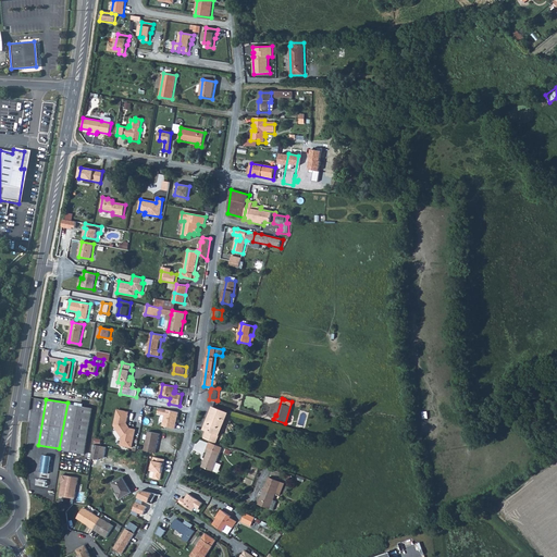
[(295,403),(292,401),(285,423),(287,424),(295,403)]
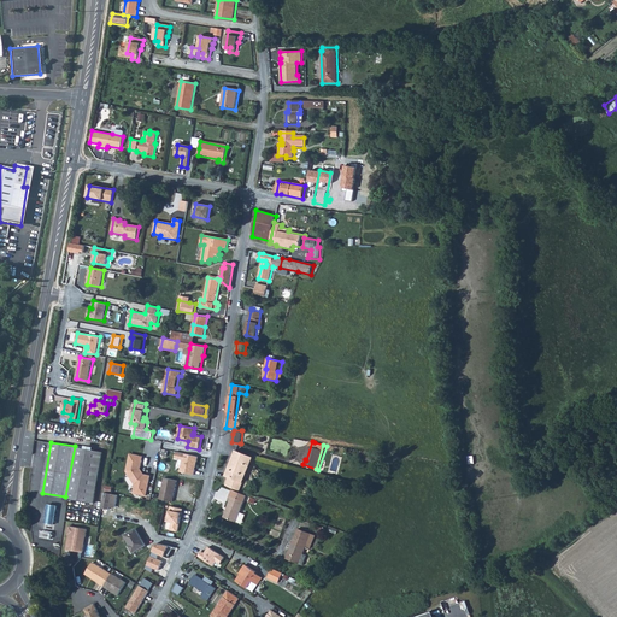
[(65,497),(69,498),(94,503),(104,452),(75,446),(65,497)]
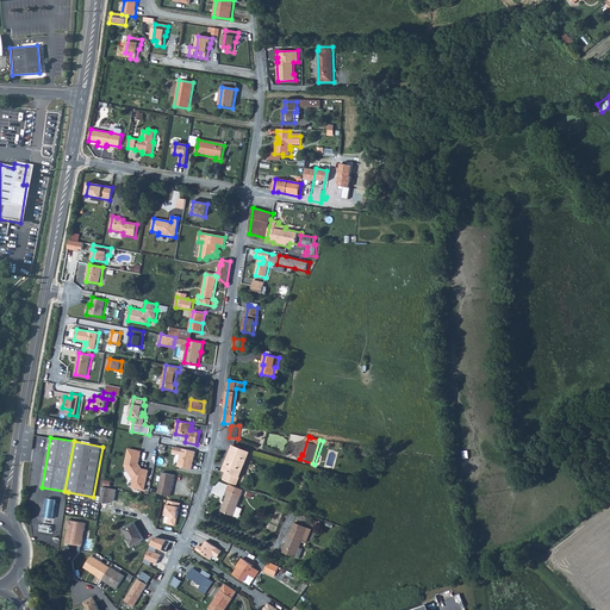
[(228,462),(243,468),(250,452),(235,444),(232,449),(228,462)]
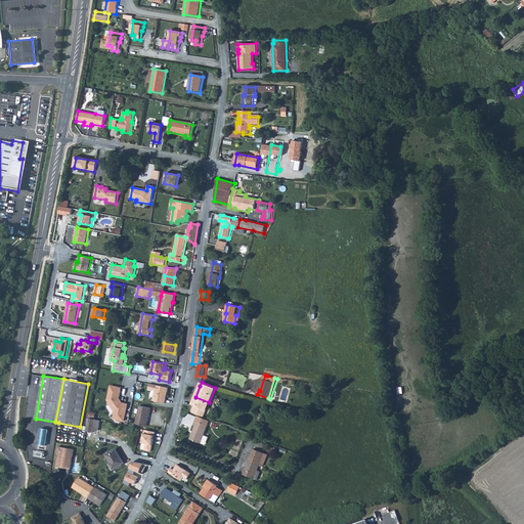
[(168,388),(149,383),(148,389),(155,390),(153,400),(165,402),(168,388)]
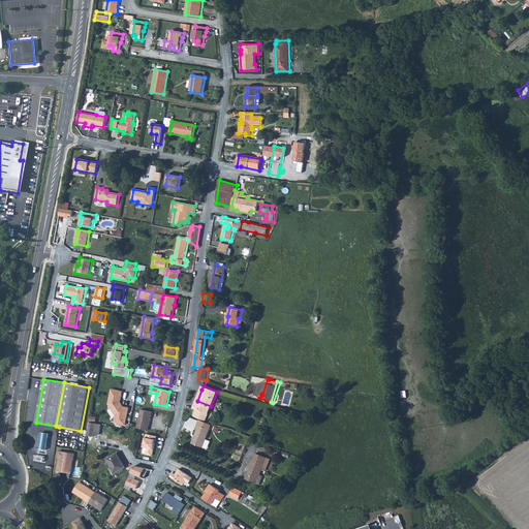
[(123,392),(113,389),(110,403),(117,414),(115,423),(126,425),(129,408),(122,406),(120,404),(123,392)]
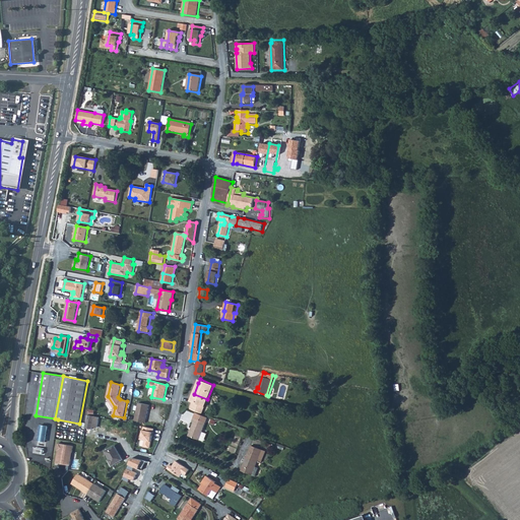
[(191,408),(202,412),(207,399),(194,394),(193,396),(191,401),(194,402),(191,408)]
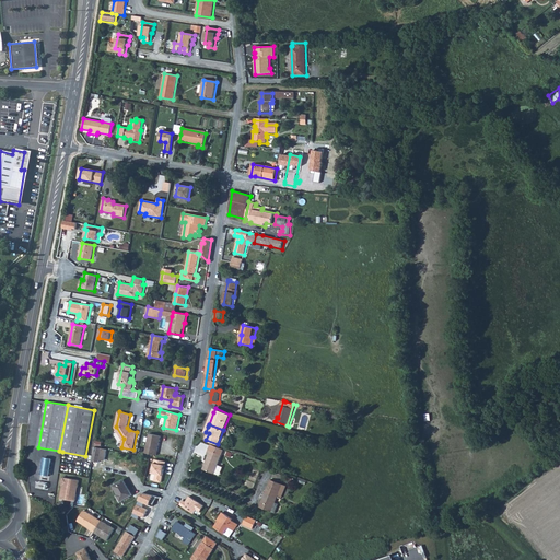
[(156,455),(160,435),(149,433),(146,453),(156,455)]
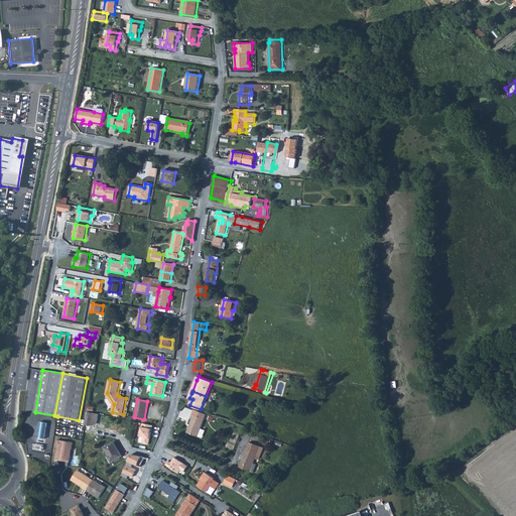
[(188,432),(199,436),(208,413),(202,411),(195,409),(191,418),(194,418),(188,432)]
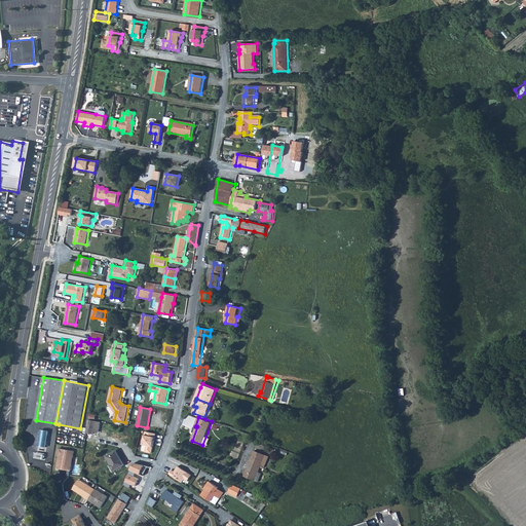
[(101,421),(90,419),(87,433),(94,434),(95,430),(99,431),(101,421)]
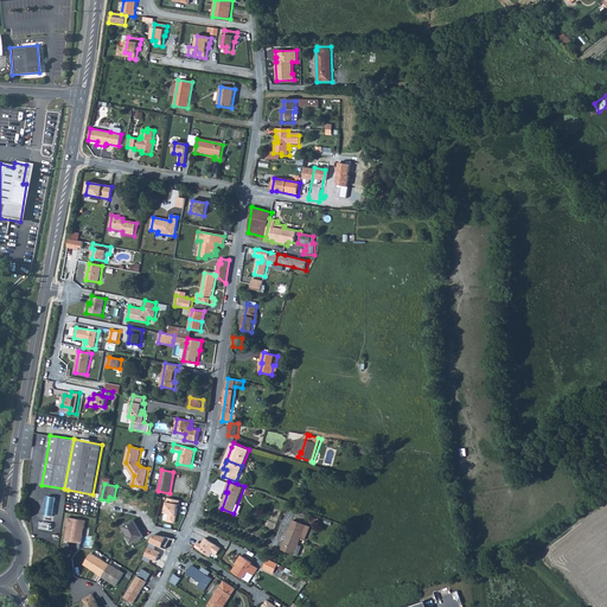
[(57,497),(48,496),(45,513),(53,515),(57,497)]
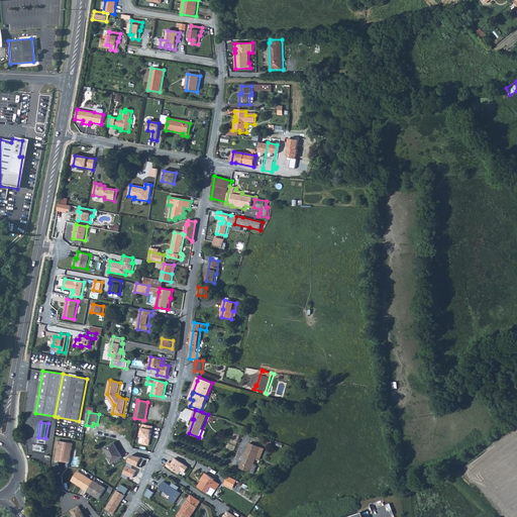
[(153,426),(143,424),(141,436),(144,437),(143,443),(149,445),(151,433),(152,433),(153,426)]
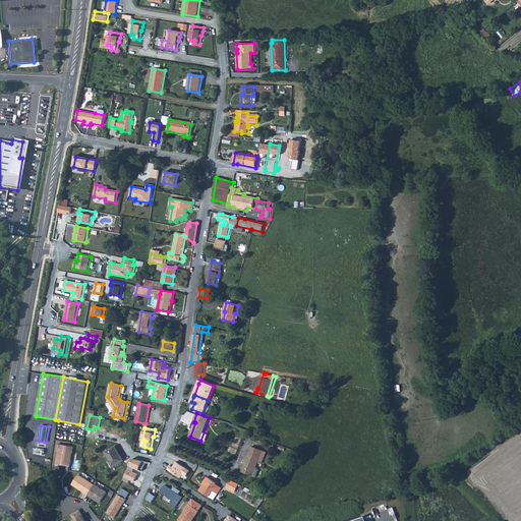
[(74,447),(60,445),(59,450),(60,450),(57,464),(71,466),(72,459),(70,459),(71,453),(73,453),(74,447)]
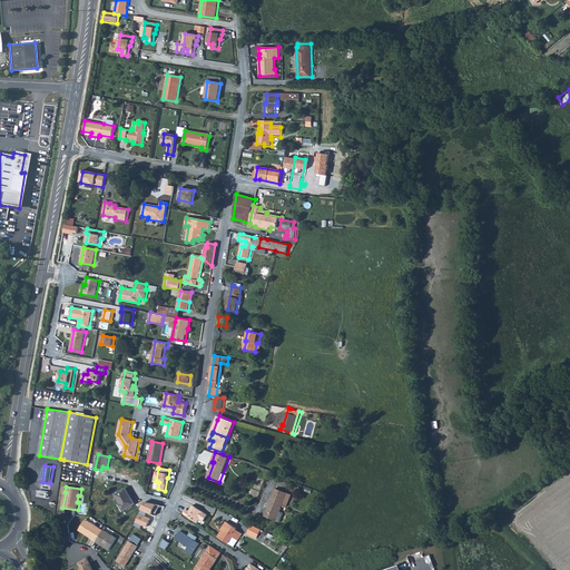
[(137,503),(128,489),(118,494),(124,504),(123,505),(126,510),(137,503)]
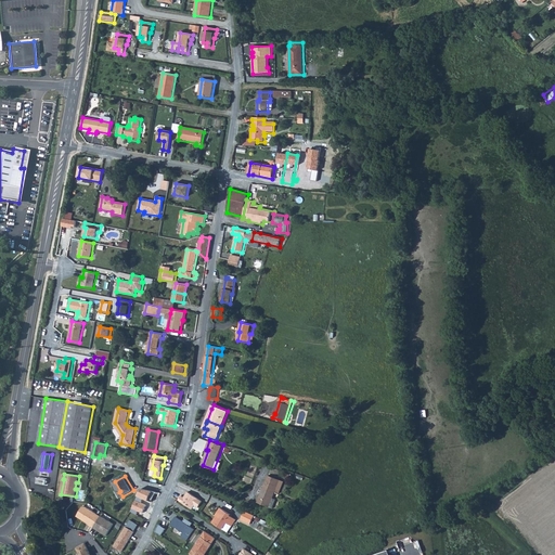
[(281,480),(269,476),(258,502),(269,507),(273,498),(281,480)]
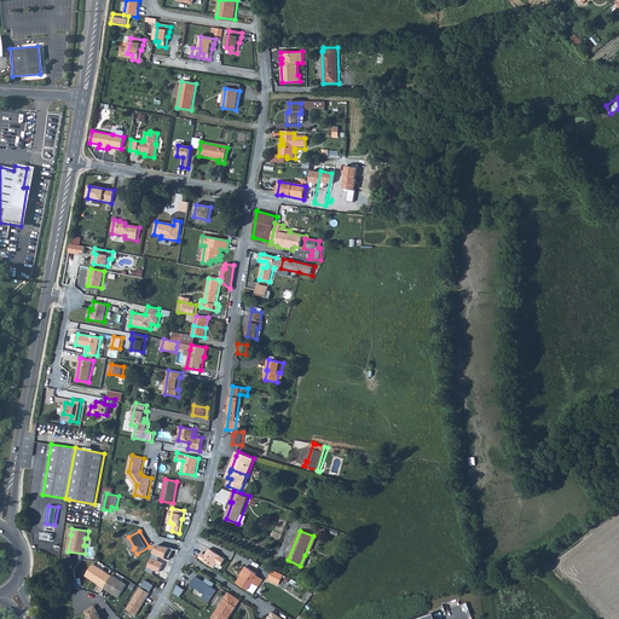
[(157,545),(151,557),(157,560),(160,555),(166,557),(169,550),(174,553),(175,549),(157,545)]
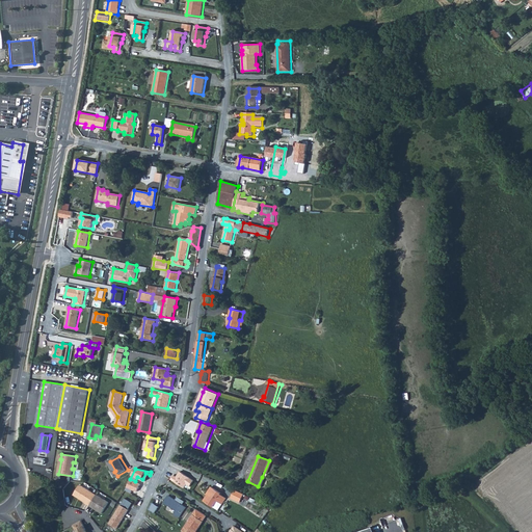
[(180,471),(176,477),(174,475),(171,479),(189,490),(195,481),(180,471)]
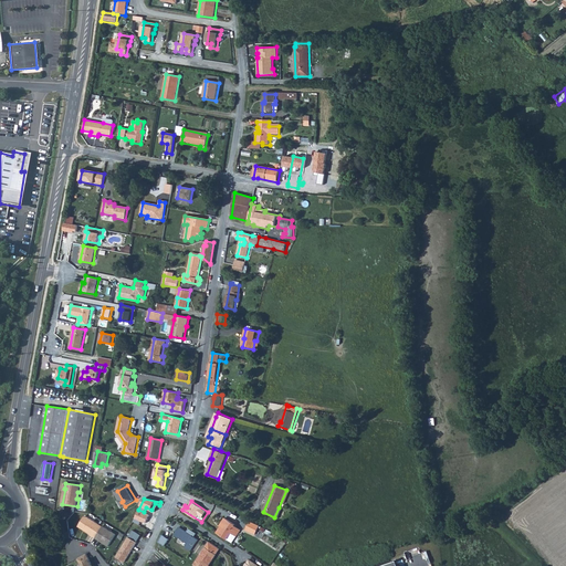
[(133,521),(139,525),(142,522),(146,524),(150,515),(144,512),(138,510),(133,521)]
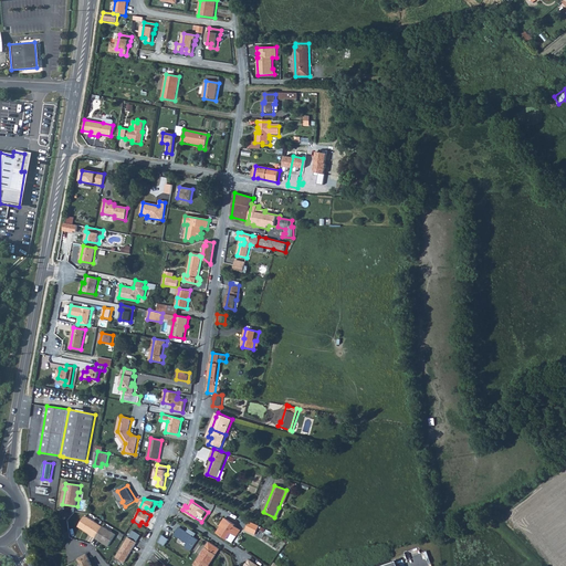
[(237,522),(227,515),(221,524),(222,524),(220,528),(219,531),(228,537),(230,534),(232,531),(238,534),(242,527),(236,523),(237,522)]
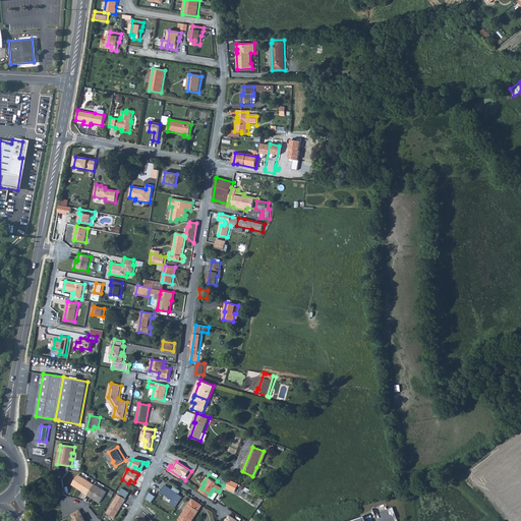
[(89,496),(96,484),(81,475),(78,475),(72,484),(84,493),(89,496)]
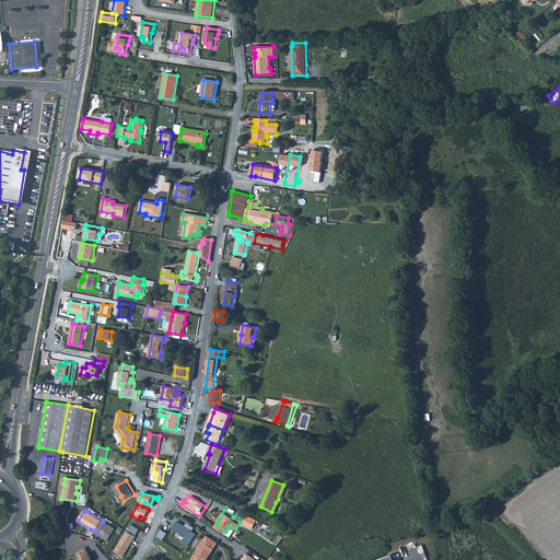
[(247,516),(244,522),(251,525),(248,528),(253,531),(257,522),(247,516)]
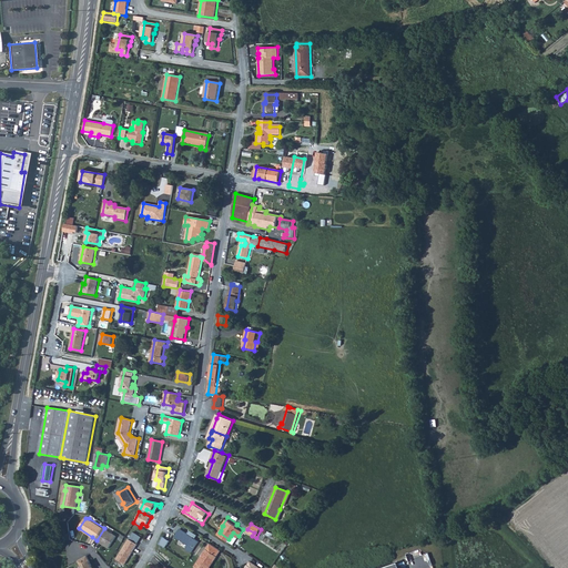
[(104,528),(97,540),(100,543),(101,541),(102,543),(103,544),(110,548),(118,536),(104,528)]
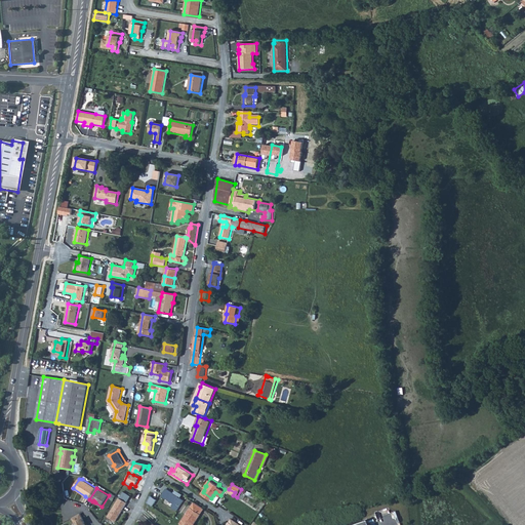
[(166,488),(162,495),(174,503),(171,508),(177,512),(185,500),(166,488)]
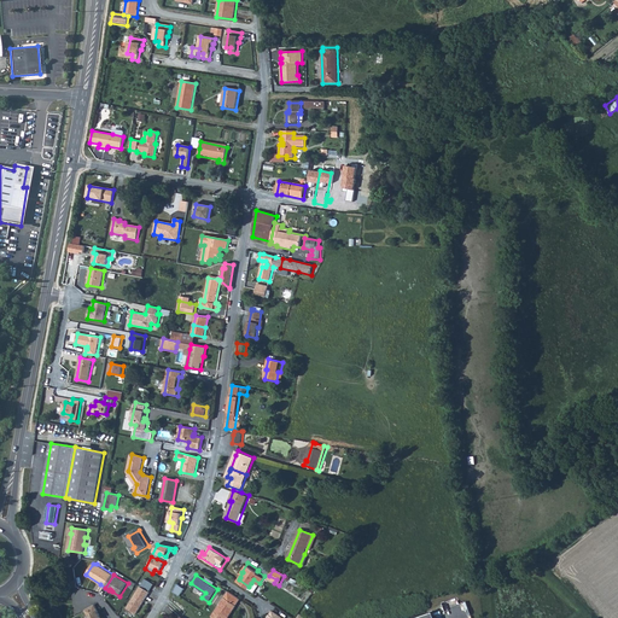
[(249,587),(255,590),(260,583),(254,579),(251,583),(249,587)]
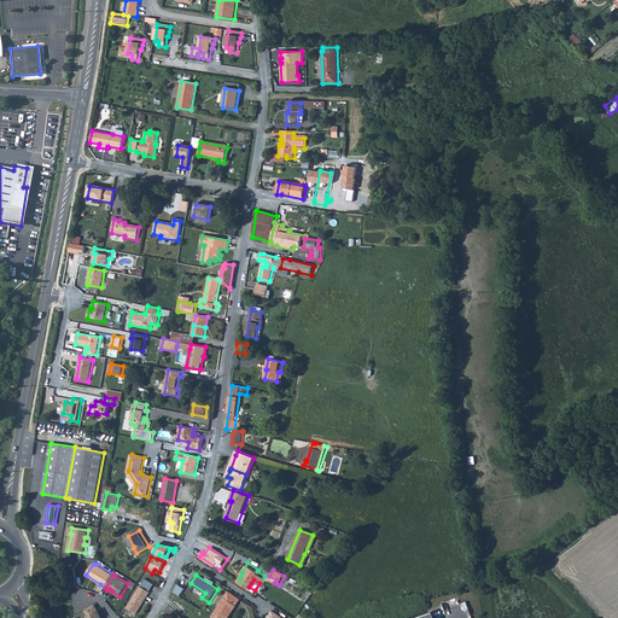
[(182,596),(186,588),(179,586),(175,593),(182,596)]
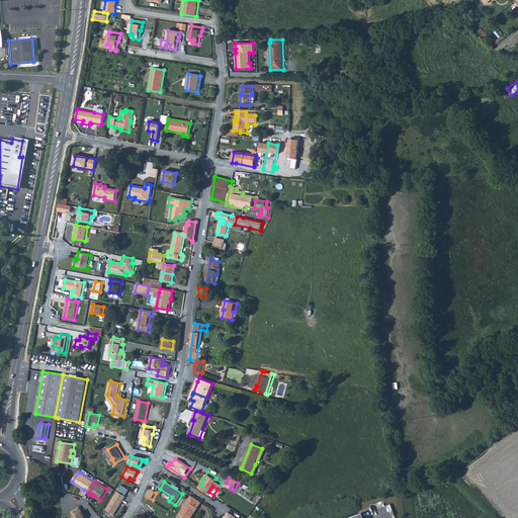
[(125,496),(118,492),(107,510),(114,514),(125,496)]
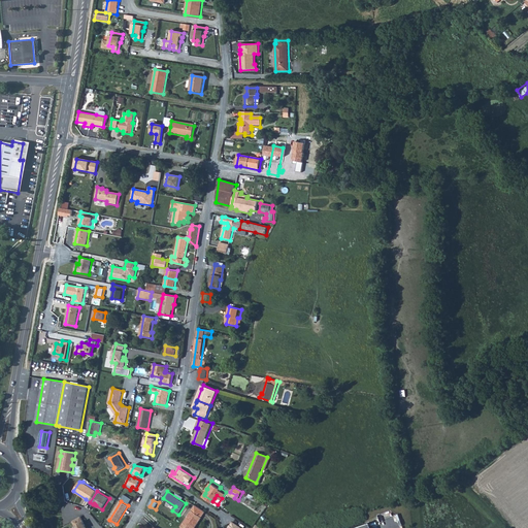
[(197,503),(193,508),(204,516),(207,509),(197,503)]
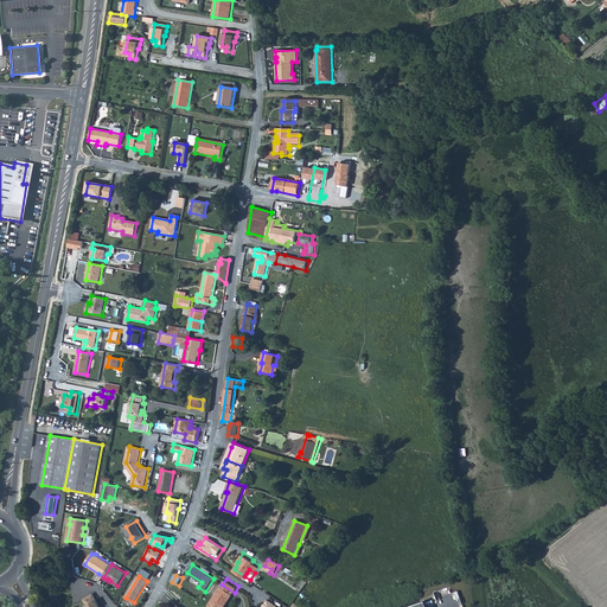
[(232,595),(235,593),(222,585),(221,587),(232,595)]
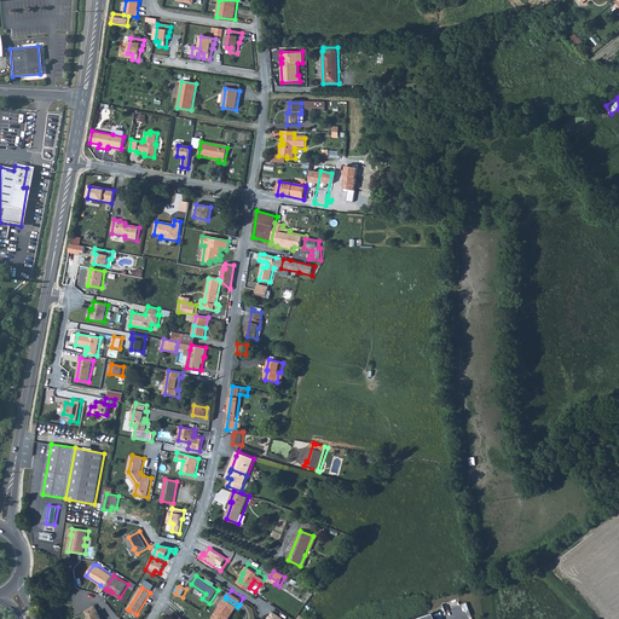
[(229,618),(231,615),(237,607),(225,599),(214,615),(219,618),(229,618)]
